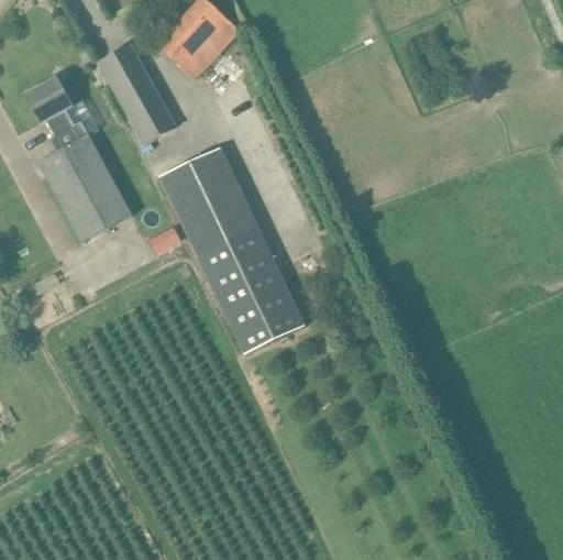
[(197,0),(157,44),(195,78),(240,30),(207,0),(197,0)]
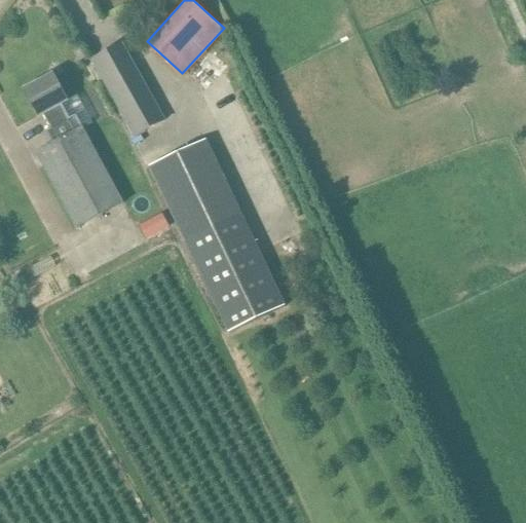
[(122,40),(91,58),(135,136),(165,118),(122,40)]
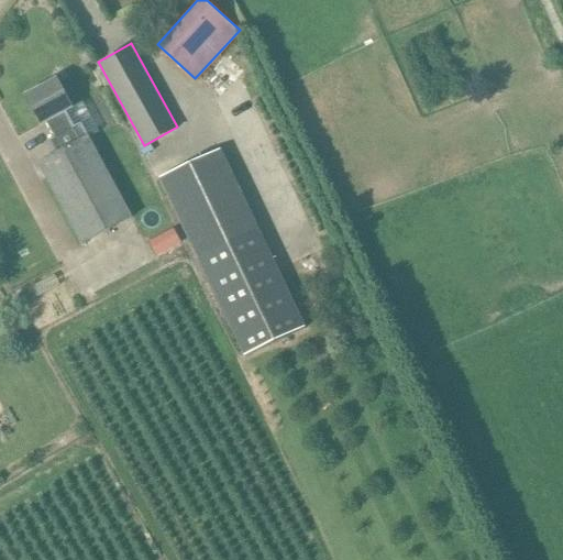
[(40,121),(46,118),(55,135),(50,138),(56,150),(37,161),(81,242),(132,215),(81,121),(74,125),(64,108),(72,105),(57,77),(25,95),(40,121)]
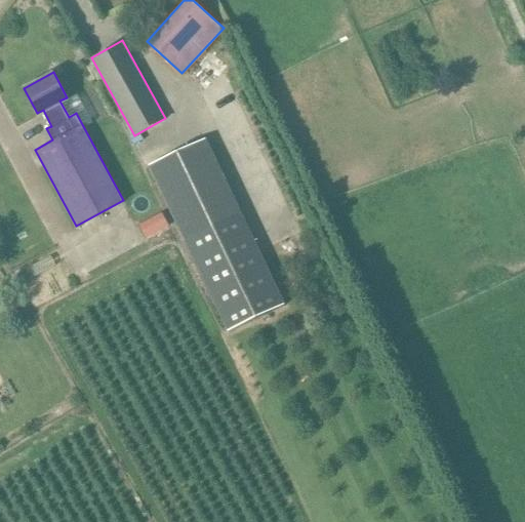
[(228,330),(285,303),(205,137),(148,165),(228,330)]
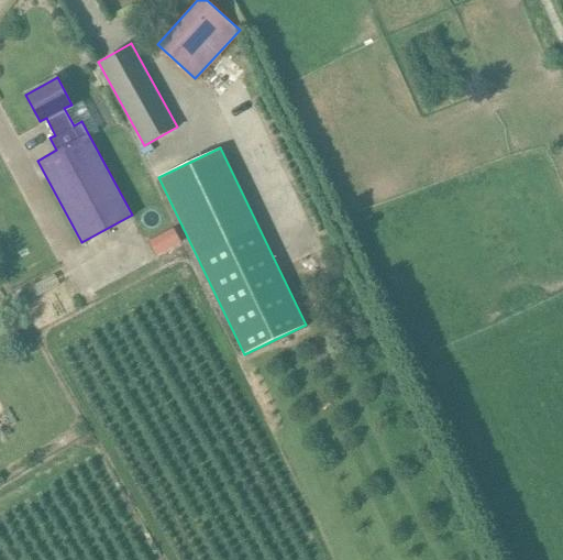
[(174,226),(148,240),(156,254),(181,240),(174,226)]
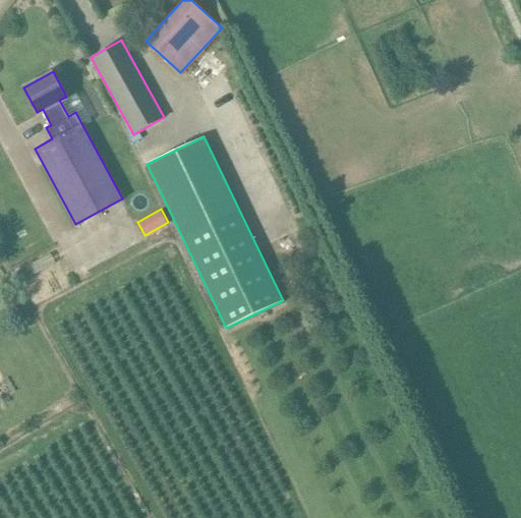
[(20,301),(15,292),(3,299),(8,308),(20,301)]
